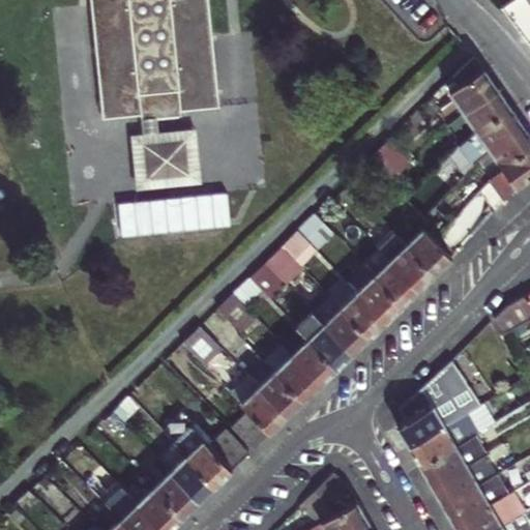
[(143,115),(144,120),(158,118),(182,116),(181,110),(219,106),(208,0),(90,0),(104,119),(143,115)]
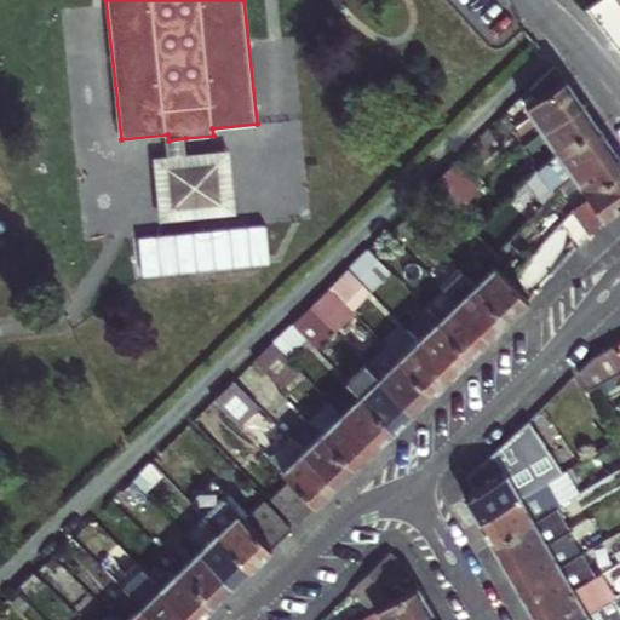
[(554,64),(528,89),(535,99),(524,107),(540,130),(580,101),(554,64)]
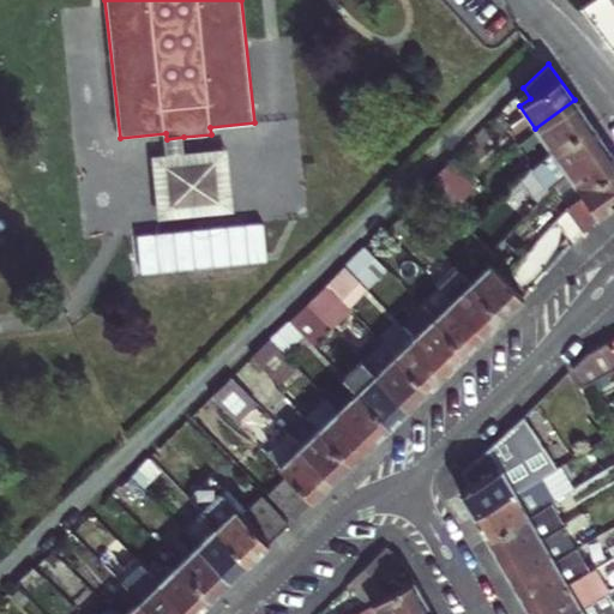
[(513,97),(519,106),(530,98),(523,88),(513,97)]
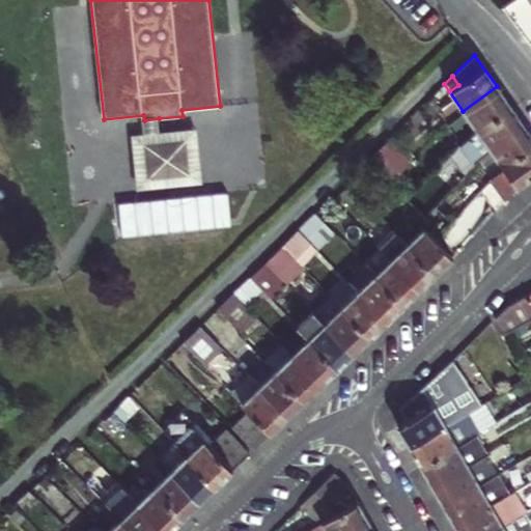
[(448,127),(462,144),(476,130),(509,105),(497,86),(463,111),(448,127)]
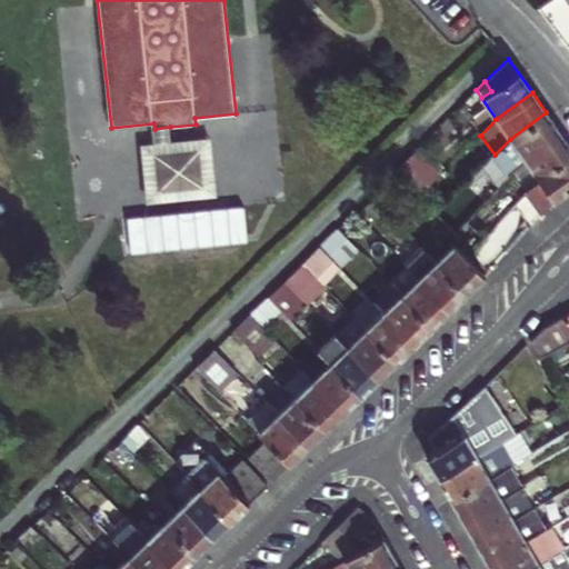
[(510,139),(495,155),(492,157),(509,175),(513,169),(523,159),(560,133),(546,112),(510,139)]
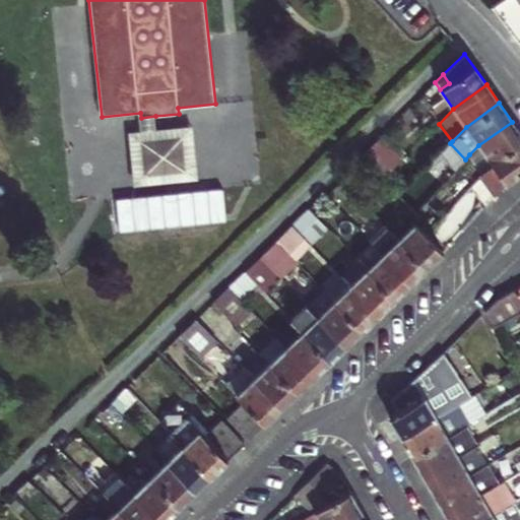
[(155,116),(141,118),(143,132),(130,133),(136,186),(199,179),(193,126),(157,130),(155,116)]
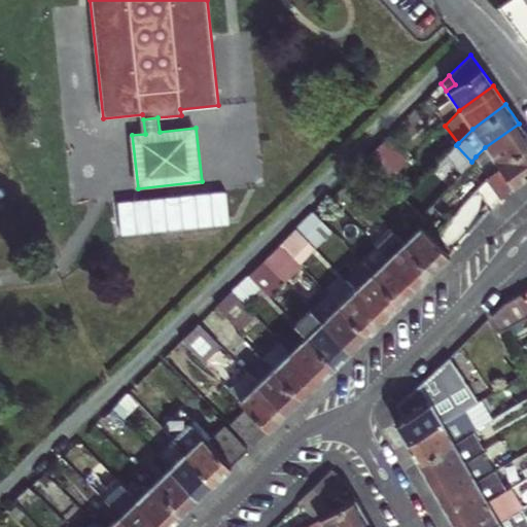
[(526,135),(519,124),(485,147),(498,166),(526,144),(526,135)]
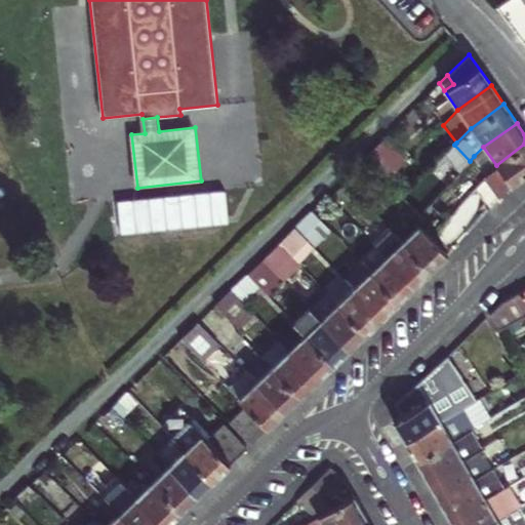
[(407,161),(387,140),(365,162),(387,184),(407,161)]
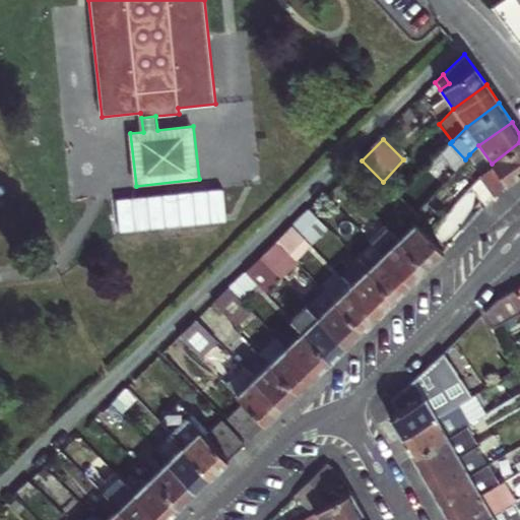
[(519,142),(492,164),(482,173),(479,176),(494,196),(506,183),(519,173),(519,142)]
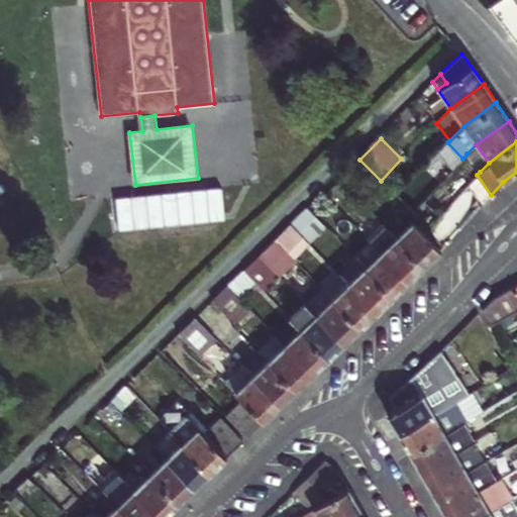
[(218,188),(112,199),(115,231),(221,220),(218,188)]
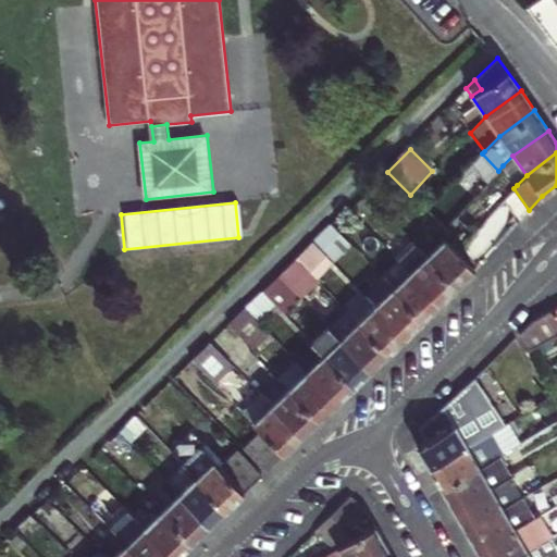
[(351,246),(331,225),(313,243),(333,262),(351,246)]
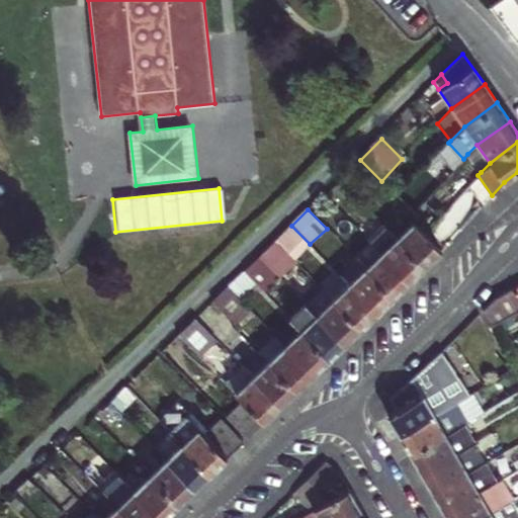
[(397,238),(413,223),(406,214),(390,231),(397,238)]
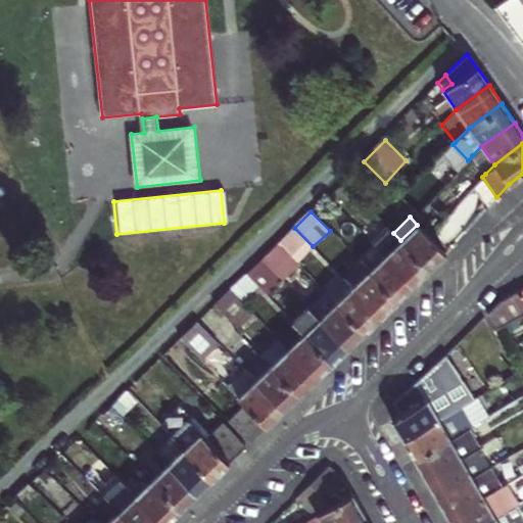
[(445,253),(417,225),(400,240),(429,270),(445,253)]
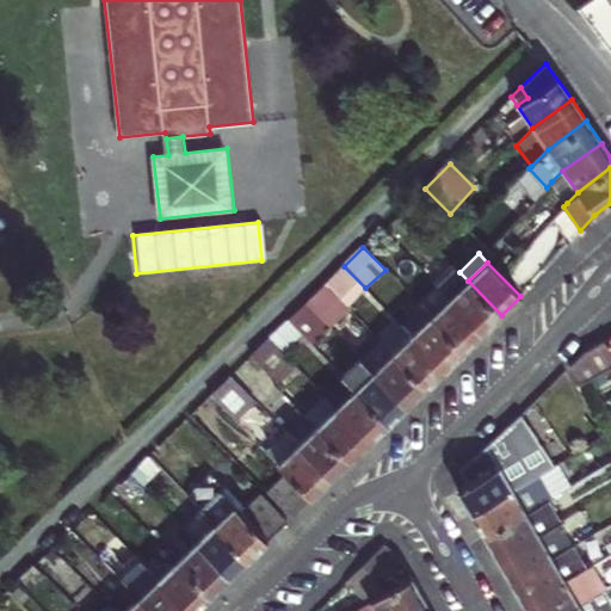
[(365,288),(344,266),(325,284),(345,306),(365,288)]
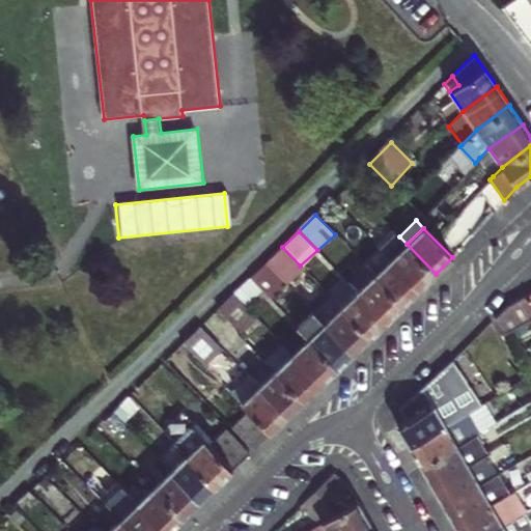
[(436,274),(407,244),(399,236),(396,233),(380,249),(418,289),(436,274)]
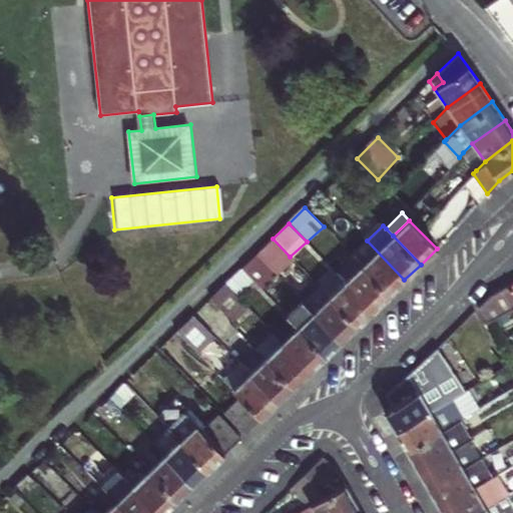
[(273,238),(257,253),(277,275),(293,260),(290,257),(273,238)]
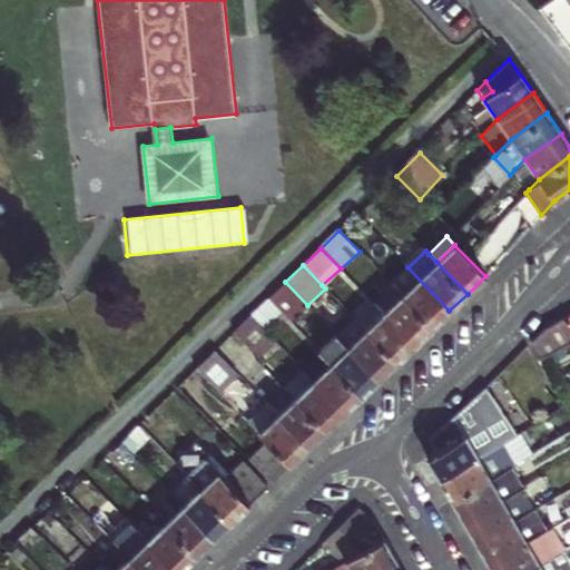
[(449,311),(408,267),(391,284),(396,291),(432,327),(449,311)]
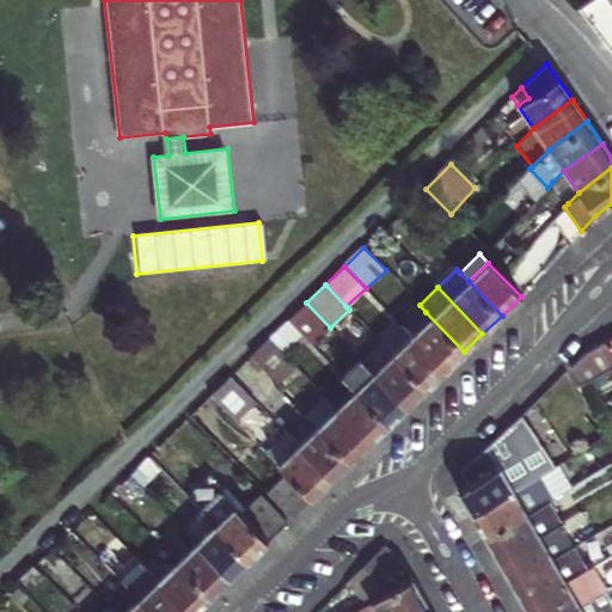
[(318,340),(330,328),(306,303),(287,322),(298,332),(303,337),(310,331),(318,340)]
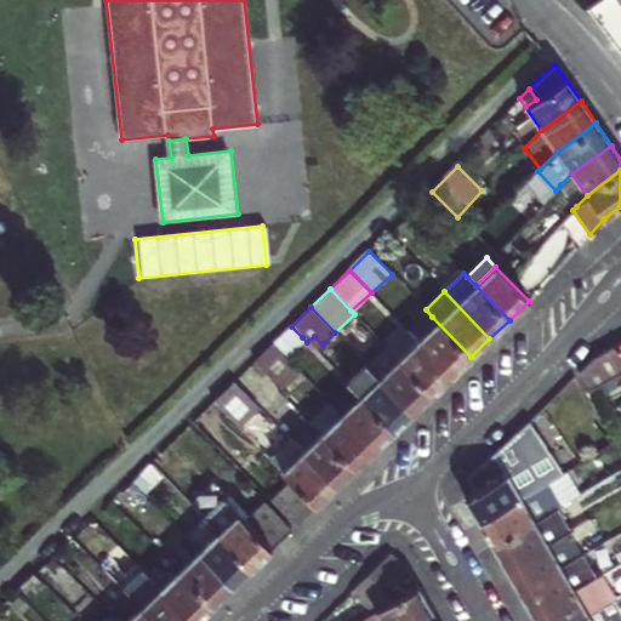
[(471,357),(432,317),(412,336),(419,342),(451,376),(471,357)]
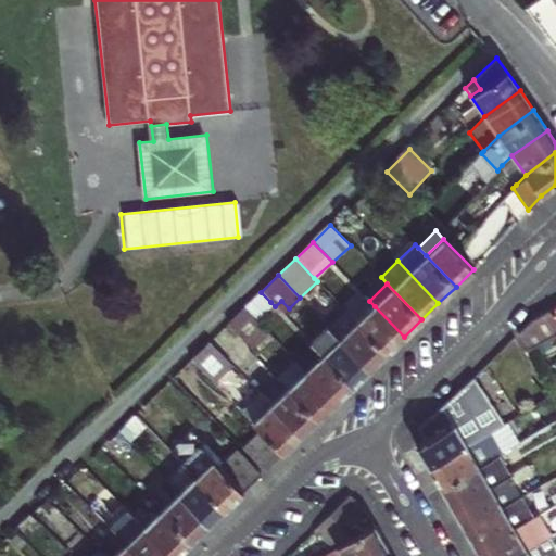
[(254,317),(270,302),(261,292),(244,307),(254,317)]
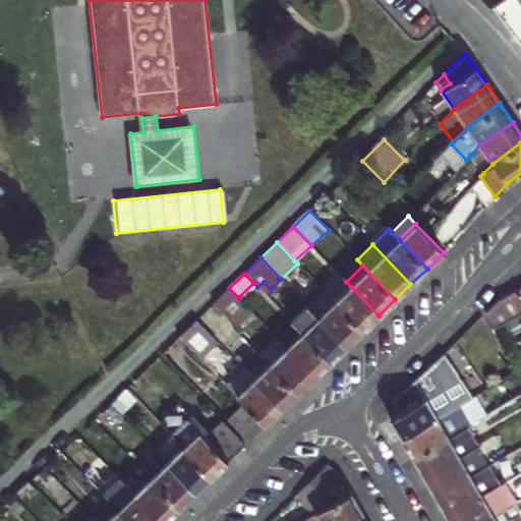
[(351,287),(346,282),(331,298),(335,302),(351,287)]
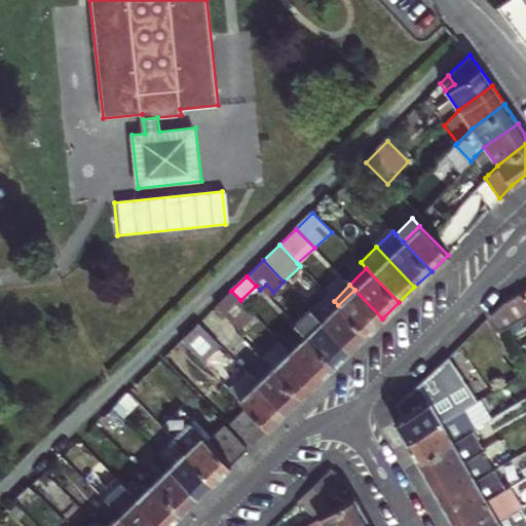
[(338,305),(366,334),(382,318),(354,290),(338,305)]
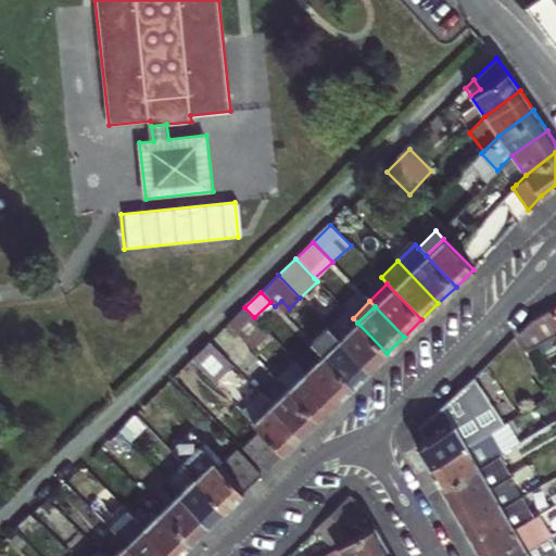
[(250,349),(267,331),(254,317),(244,307),(227,325),(250,349)]
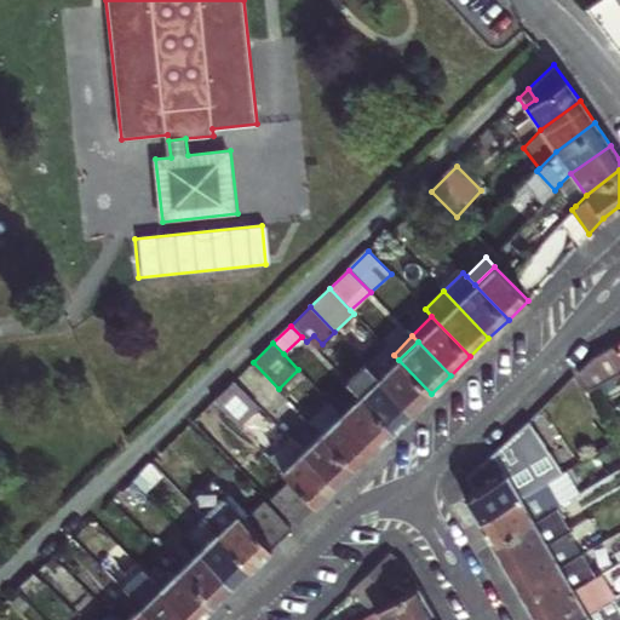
[(578,371),(589,390),(619,372),(619,354),(614,344),(591,357),(578,371)]
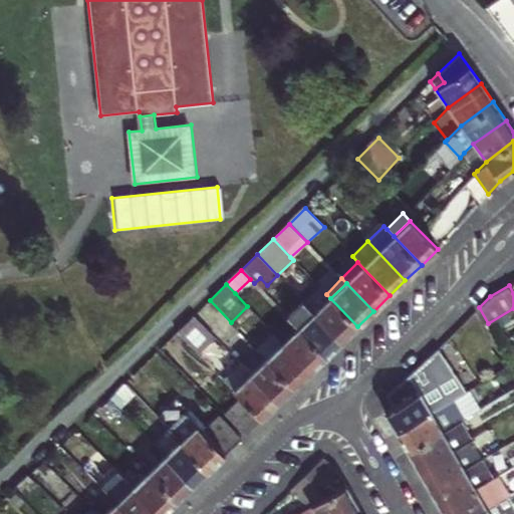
[(326,294),(310,309),(341,341),(357,326),(330,298),(326,294)]
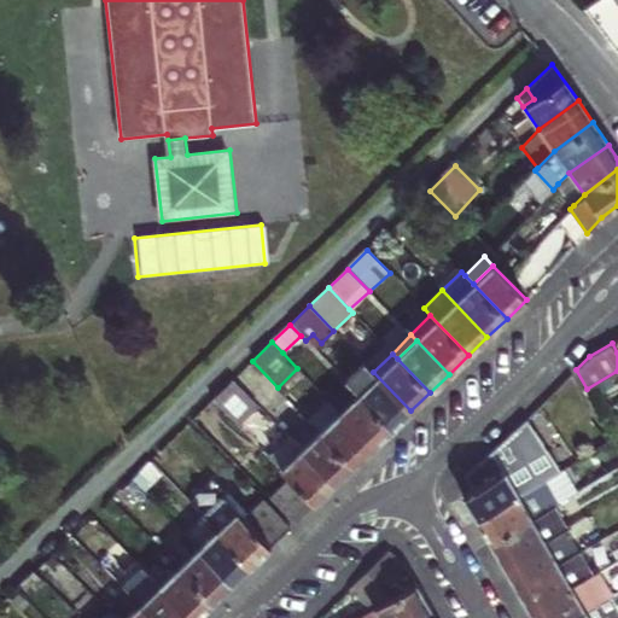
[(344,380),(359,396),(391,430),(410,410),(373,372),(363,362),(344,380)]
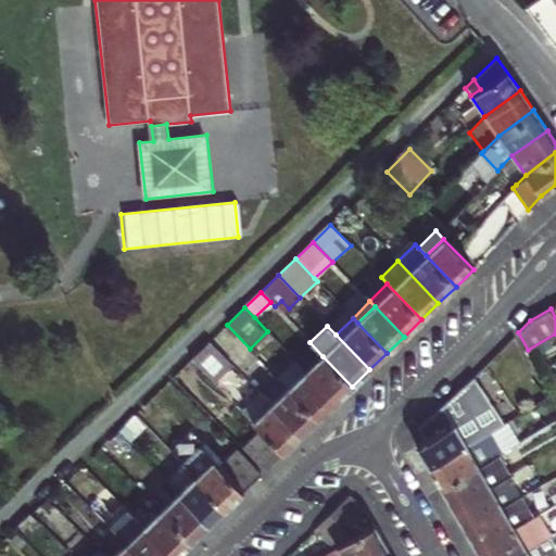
[(210,341),(191,358),(214,383),(232,365),(210,341)]
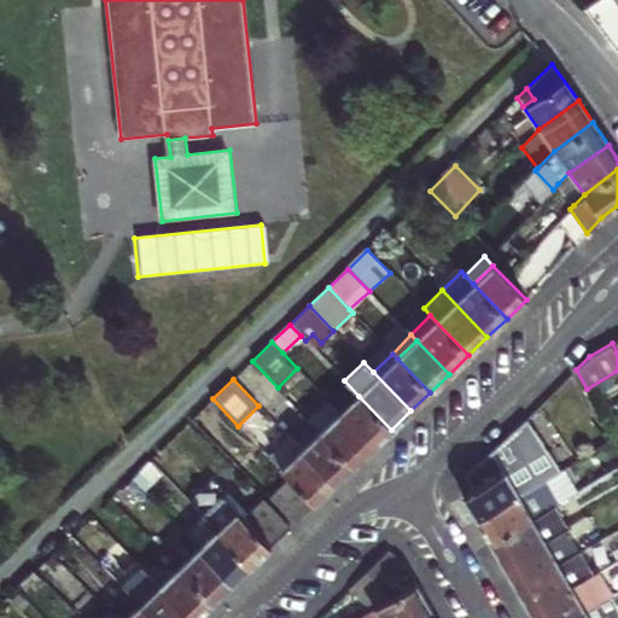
[(373,447),(391,430),(359,396),(340,413),(373,447)]
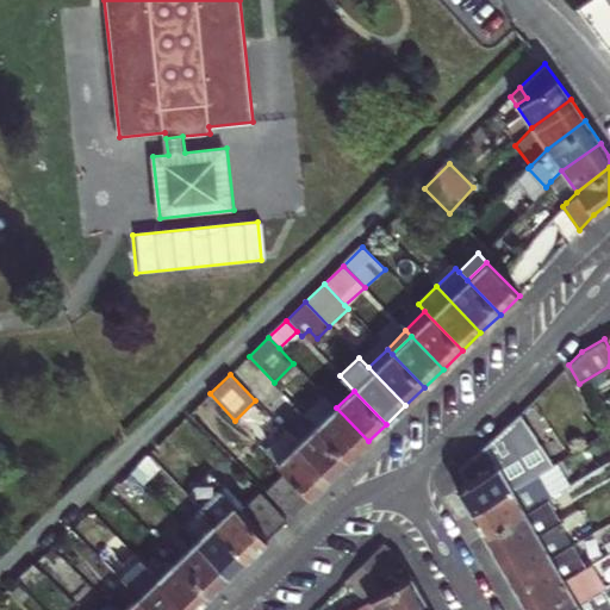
[(316,427),(336,408),(331,403),(325,397),(306,416),(307,417),(311,421),(316,427)]
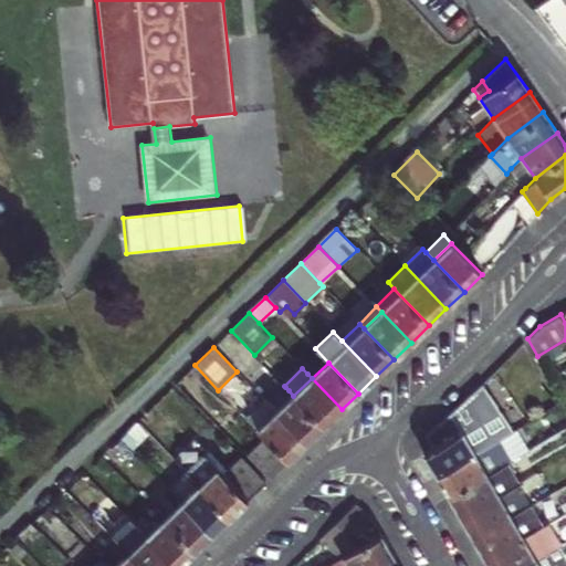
[(312,378),(293,396),(324,427),(342,409),(312,378)]
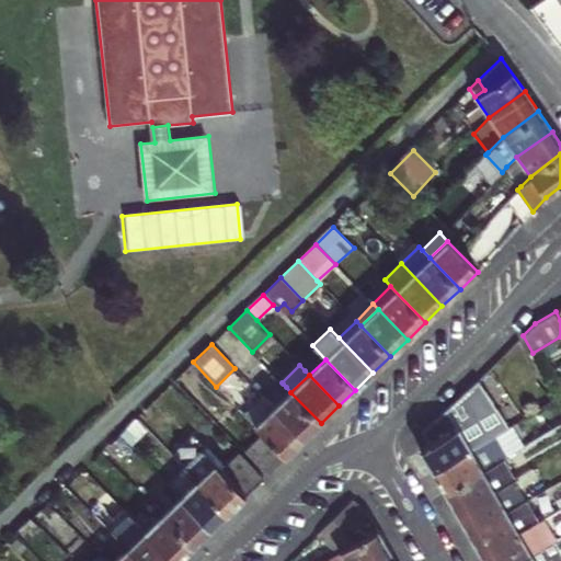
[(506,427),(478,378),(445,409),(456,427),(428,444),(420,449),(431,471),(491,436),(506,427)]
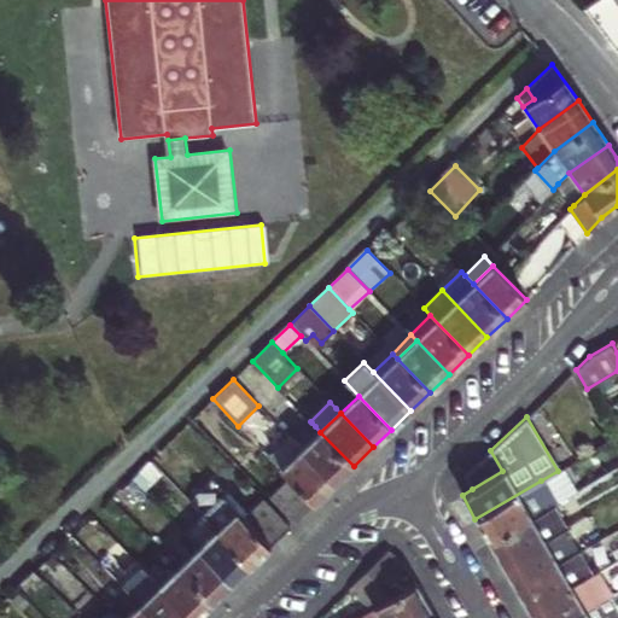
[(315,426),(312,423),(292,442),(302,450),(320,432),(315,426)]
